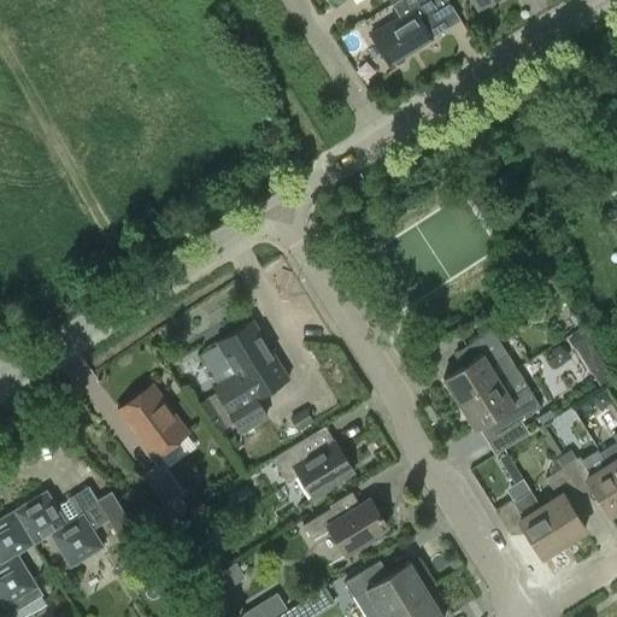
[(404,54),(447,28),(440,16),(453,9),(447,0),(398,0),(393,4),(400,16),(370,35),(389,64),(392,63),(397,65),(405,60),(404,54)]
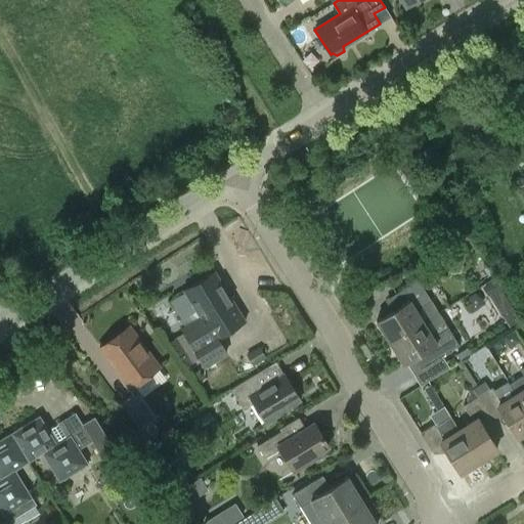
[(186,324),(180,328),(183,333),(199,357),(204,366),(204,367),(226,353),(216,337),(245,320),(214,270),(183,290),(184,292),(200,316),(186,324)]
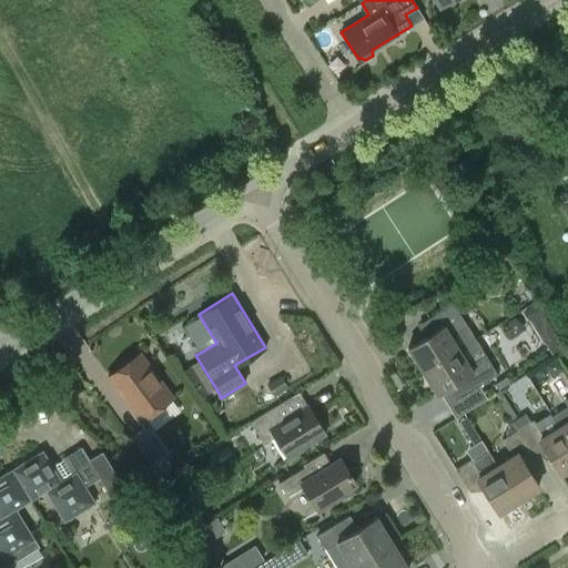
[(408,348),(423,372),(458,350),(450,336),(467,325),(452,303),(416,325),(425,340),(408,348)]
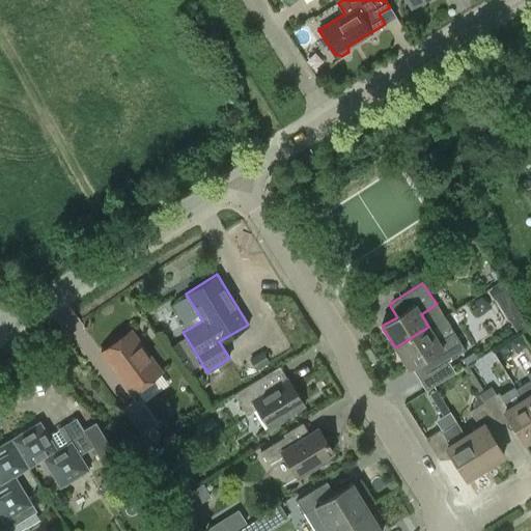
[(502,283),(490,291),(495,301),(497,300),(507,292),(502,283)]
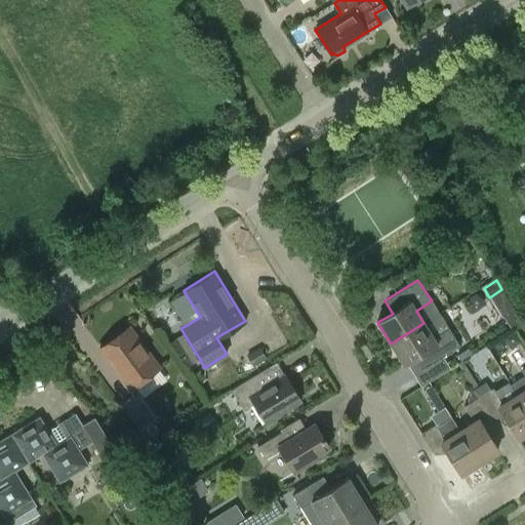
[(505,317),(510,326),(520,320),(515,311),(505,317)]
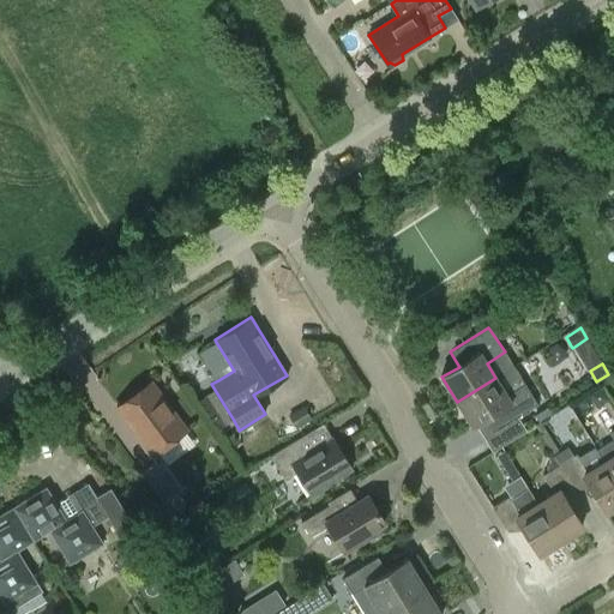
[(504,390),(495,378),(457,402),(471,427),(483,420),(492,432),(537,404),(522,379),(504,390)]
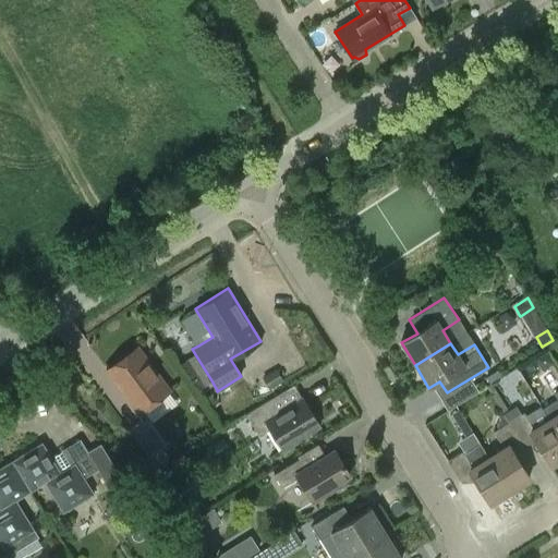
[(105,372),(136,414),(169,390),(137,347),(105,372)]
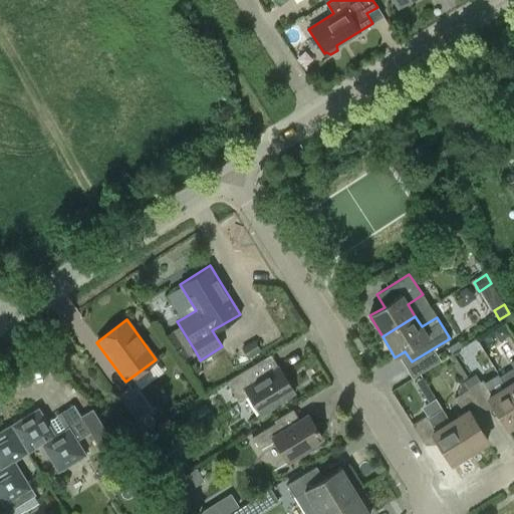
[(180,326),(166,335),(181,359),(195,350),(180,326)]
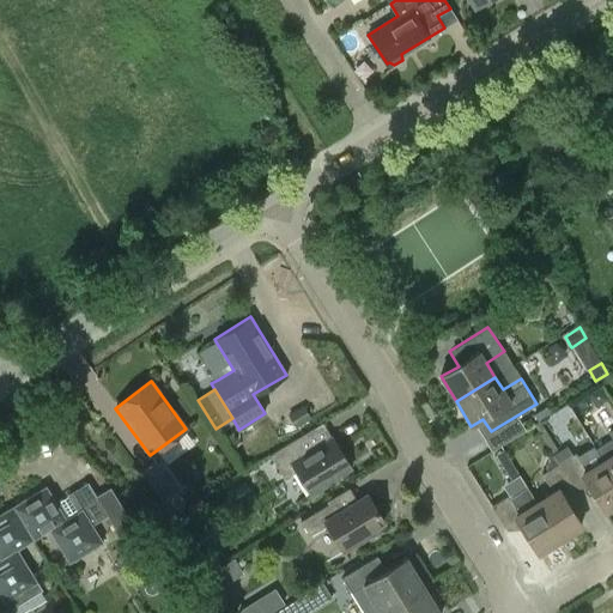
[(310,418),(304,407),(290,414),(296,426),(310,418)]
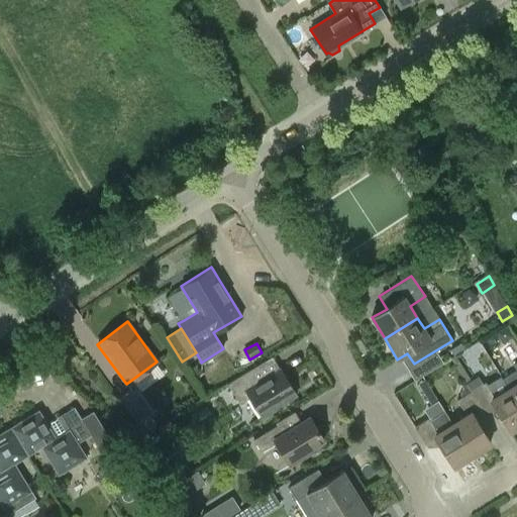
[(502,379),(509,390),(516,402),(516,362),(512,365),(516,370),(502,379)]
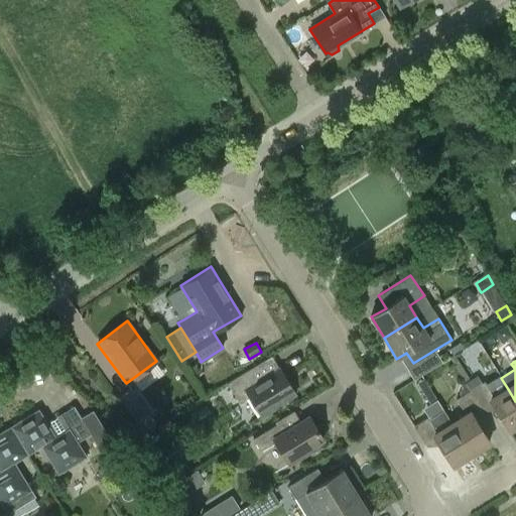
[(249,371),(228,384),(240,402),(249,396),(261,416),(295,395),(278,367),(255,381),(249,371)]
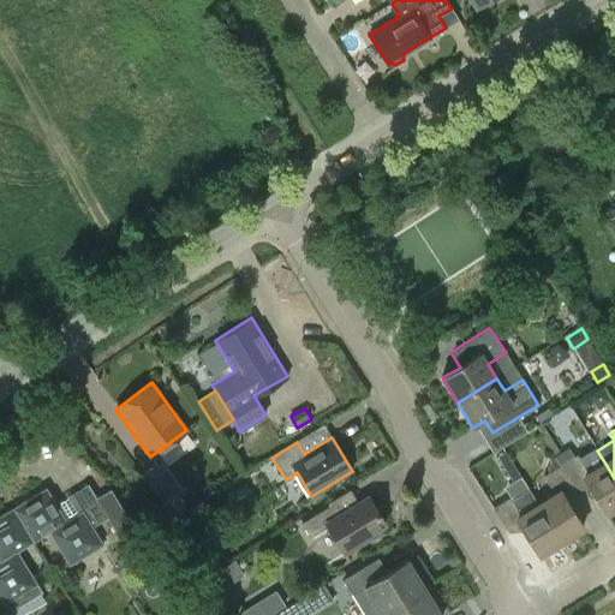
[(578,454),(561,465),(577,490),(587,483),(607,513),(614,507),(614,478),(605,464),(590,473),(578,454)]
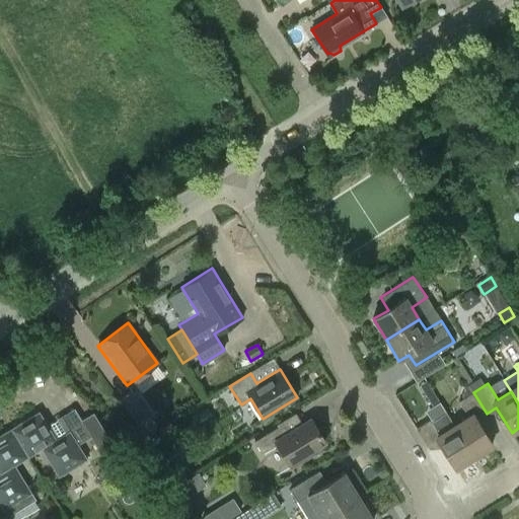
[(136,421),(147,413),(130,390),(120,397),(136,421)]
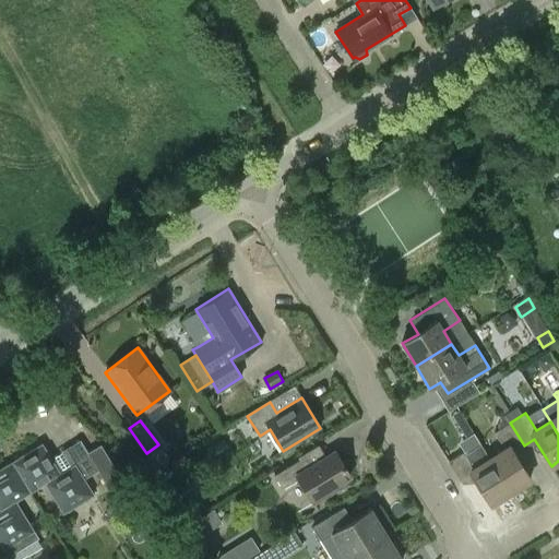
[(504,451),(490,460),(511,492),(531,479),(512,452),(524,445),(510,423),(494,432),(504,451)]
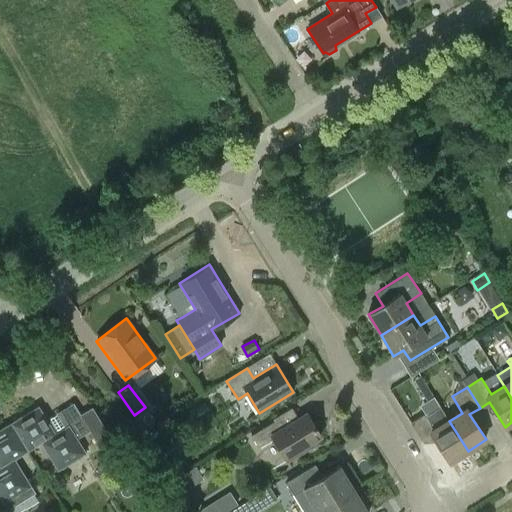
[(38,406),(7,424),(25,452),(41,442),(58,469),(85,452),(76,438),(89,430),(98,444),(110,437),(92,408),(80,415),(73,403),(60,411),(67,423),(54,432),(46,420),(38,406)]
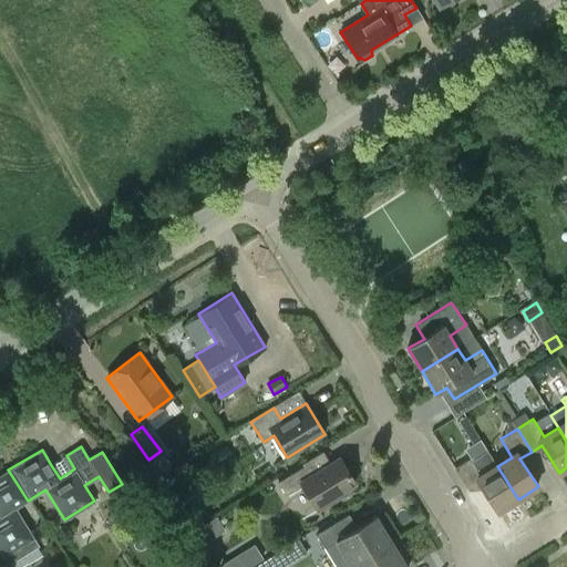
[(497,512),(518,500),(497,466),(486,449),(471,459),(470,457),(455,467),(470,491),(480,484),(497,512)]
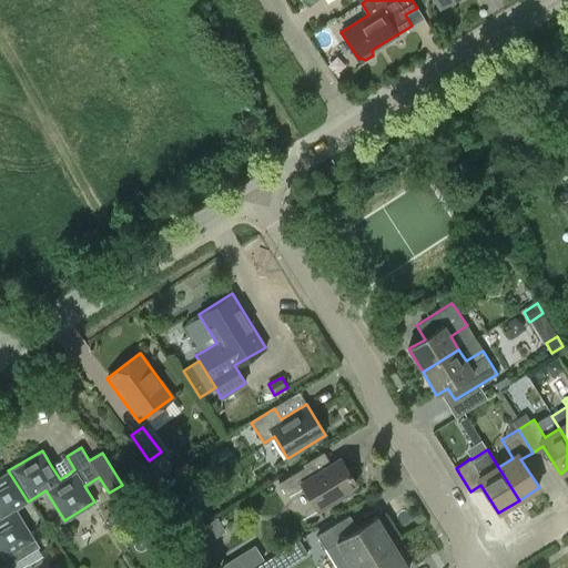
[(304,467),(279,483),(286,495),(302,485),(318,513),(344,497),(342,494),(355,485),(337,457),(331,462),(310,475),(304,467)]
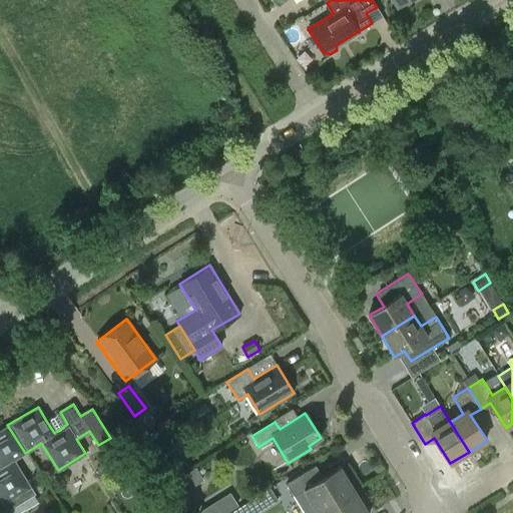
[(0,499),(7,510),(34,493),(14,460),(25,453),(7,425),(0,429),(0,499)]
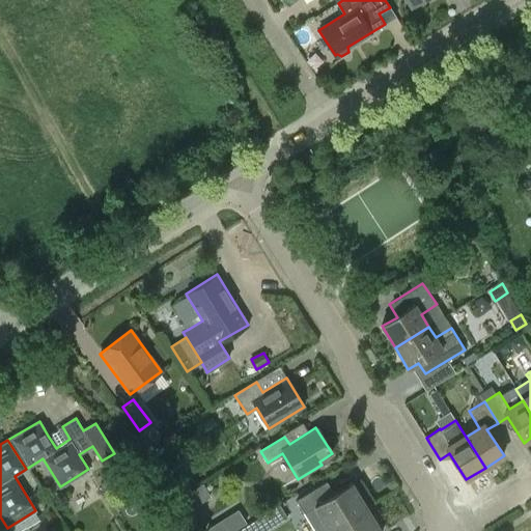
[(170,476),(180,493),(191,486),(180,470),(170,476)]
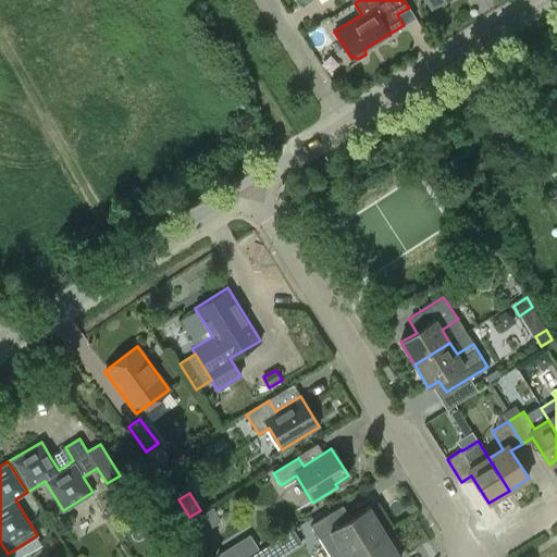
[(334,510),(311,524),(331,556),(344,556),(345,556),(347,556),(385,533),(369,507),(350,518),(342,523),(334,510)]
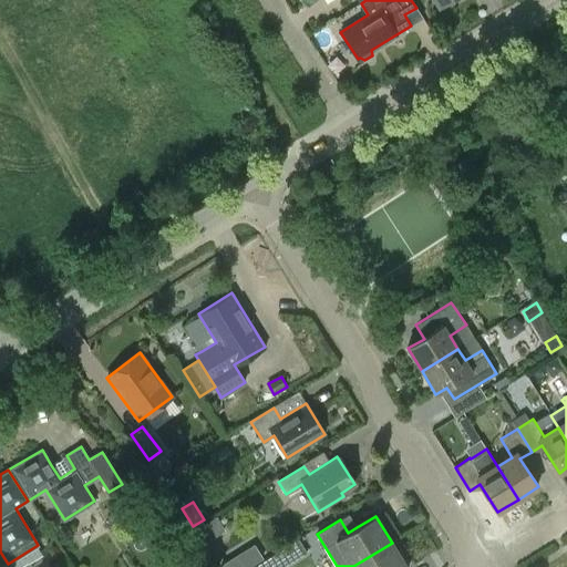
[(212,537),(224,529),(216,517),(203,525),(212,537)]
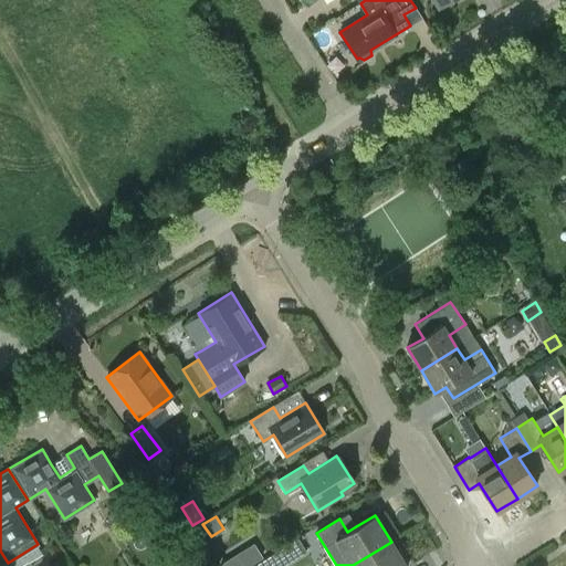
[(299,538),(286,546),(294,558),(305,551),(299,538)]
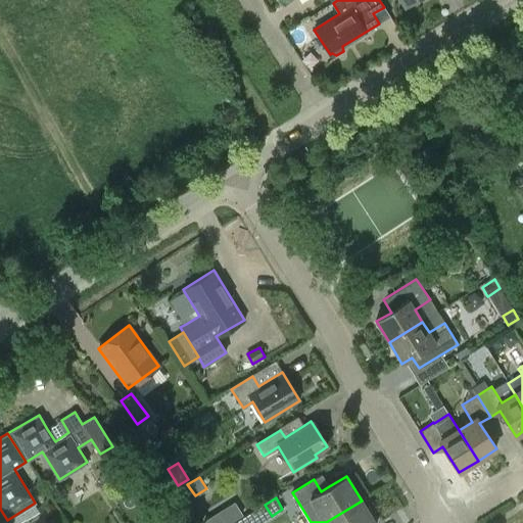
[(375,522),(362,501),(326,522),(375,522)]
